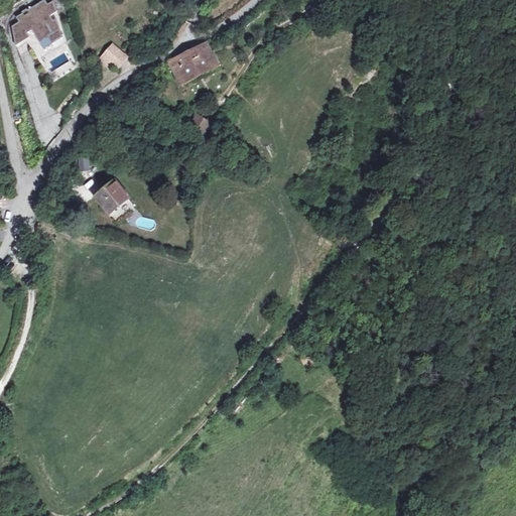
[(40,0),(13,17),(17,25),(13,27),(17,48),(27,41),(38,59),(67,42),(57,20),(52,23),(48,17),(51,14),(49,2),(43,5),(40,0)]
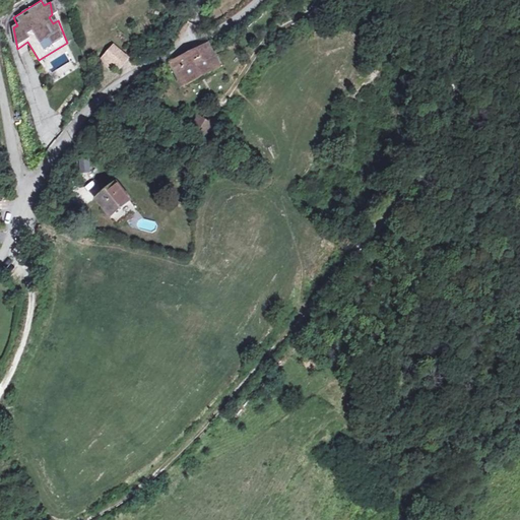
[(114,63),(121,69),(130,58),(115,44),(100,59),(109,68),(114,63)]
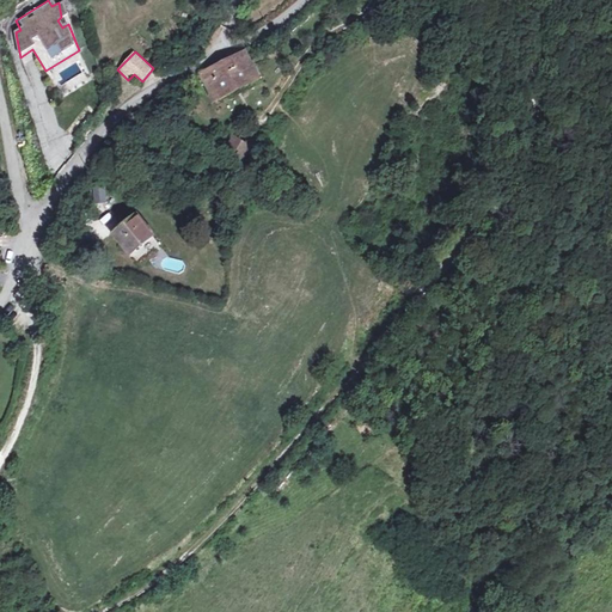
[(200,74),(215,105),(239,95),(238,91),(257,83),(243,51),(200,74)]
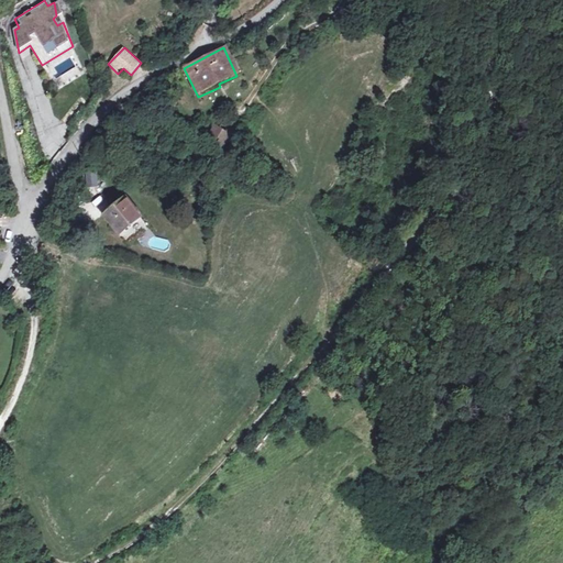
[(207,150),(220,158),(231,140),(218,132),(212,140),(208,147),(207,150)]
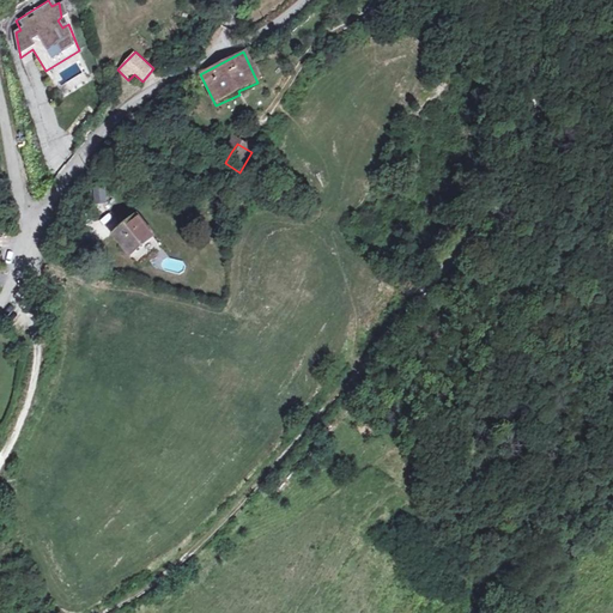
[(220,157),(226,161),(231,152),(226,149),(220,157)]
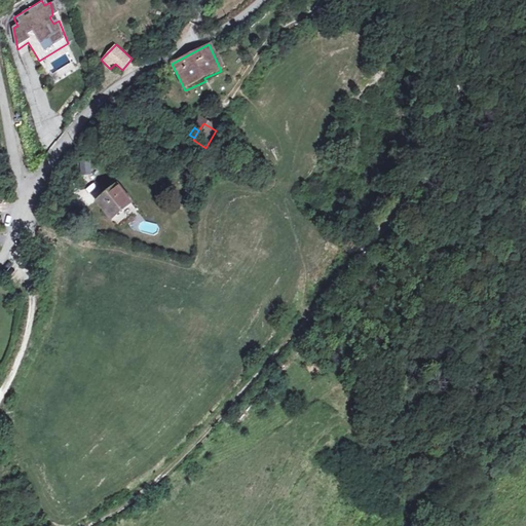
[(91,176),(91,159),(80,159),(80,176),(91,176)]
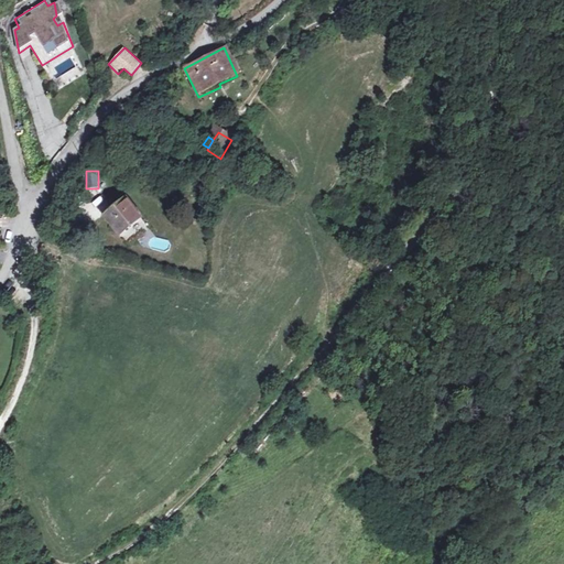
[(127,199),(106,216),(127,242),(147,226),(127,199)]
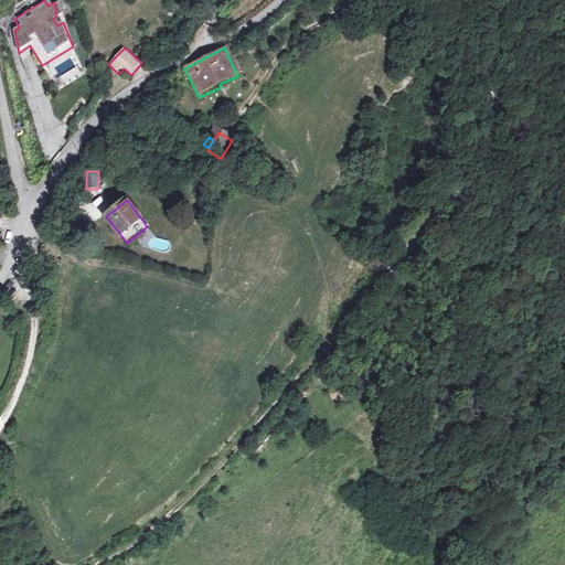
All buildings are outlined.
